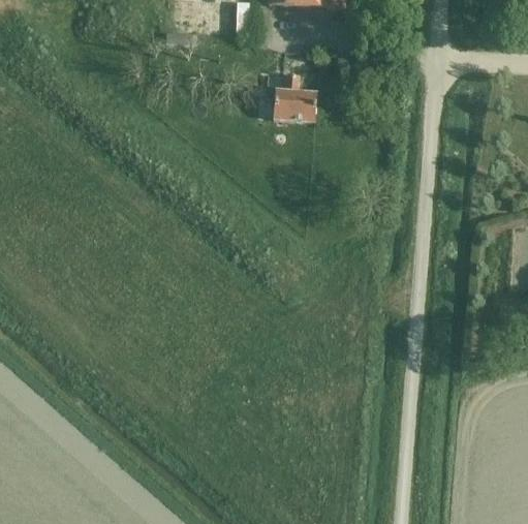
[(344,8),(344,0),(269,0),(269,2),(344,8)]
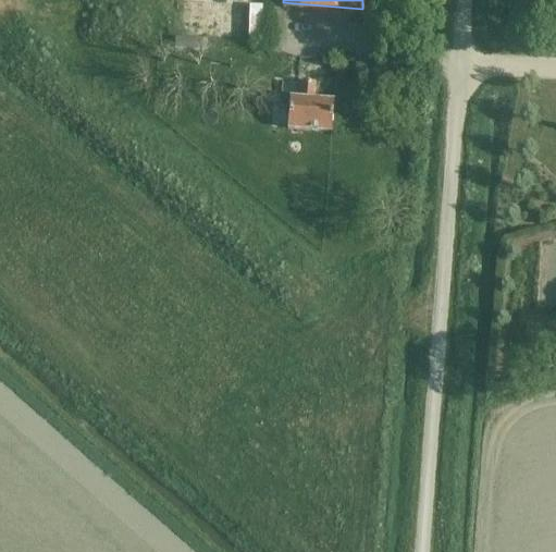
[(249,1),(248,34),(261,35),(262,1),(249,1)]
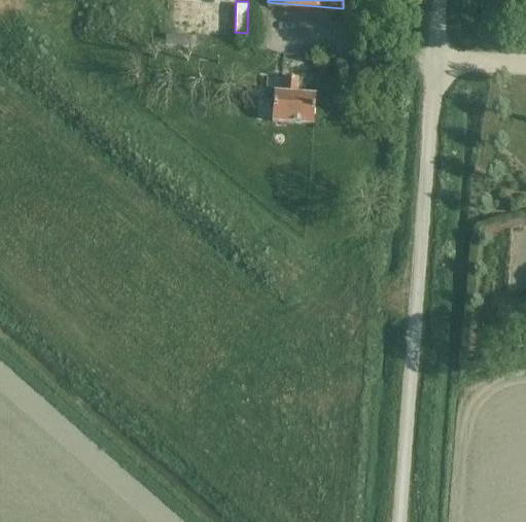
[(169,34),(168,44),(196,45),(197,35),(169,34)]
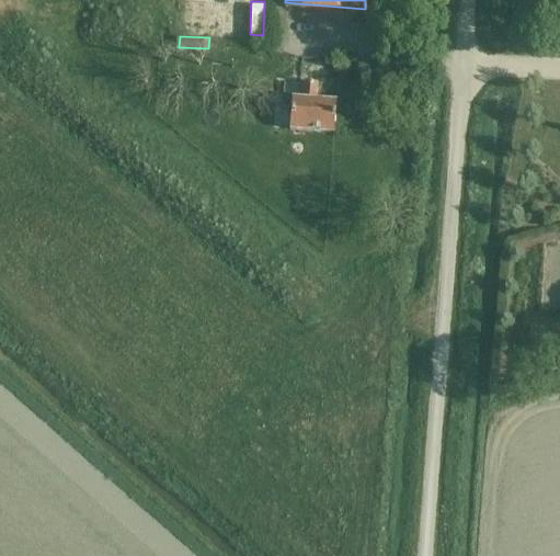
[(360,63),(360,74),(369,74),(369,64),(360,63)]
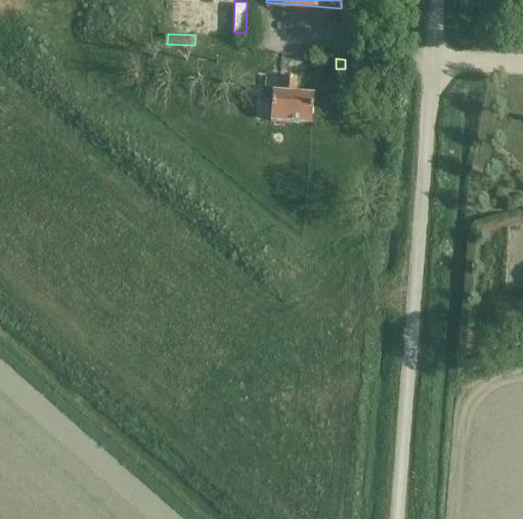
[(284,89),(273,88),(271,117),(312,120),(313,91),(295,90),(296,73),(285,73),(284,89)]
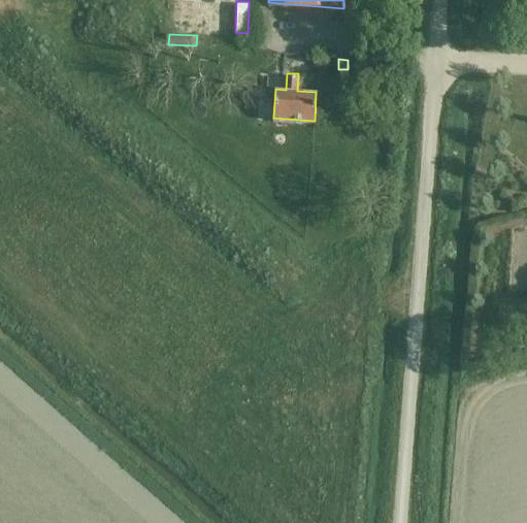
All buildings are outlined.
